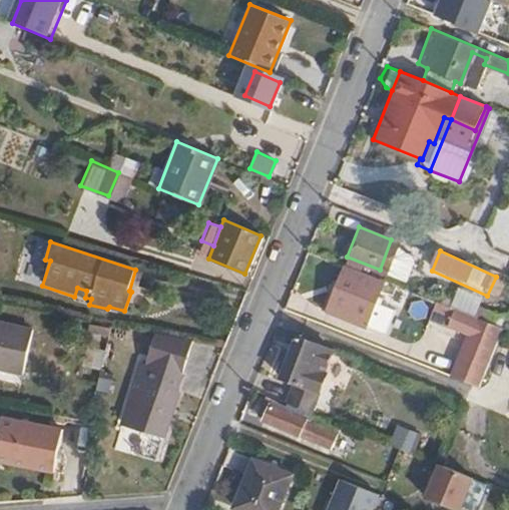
[(347,268),(329,313),(366,328),(384,284),(347,268)]
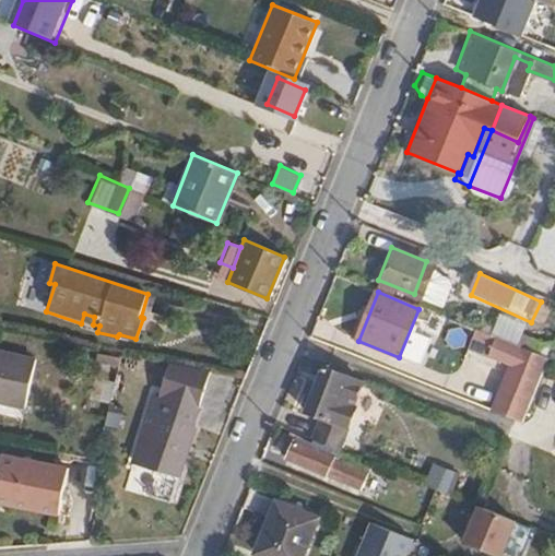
[(489,335),(475,330),(467,347),(483,354),(489,335)]
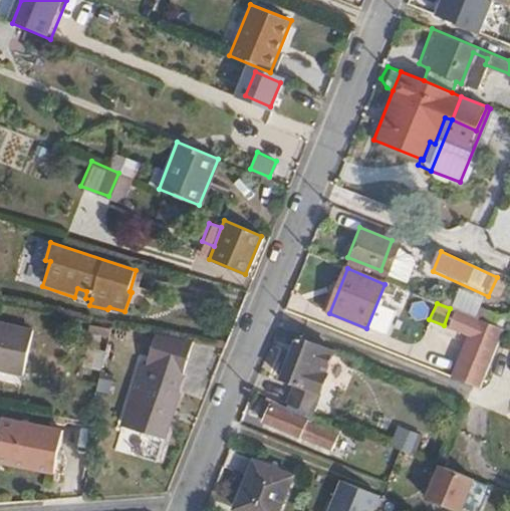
[(455,310),(450,308),(444,325),(448,327),(455,310)]
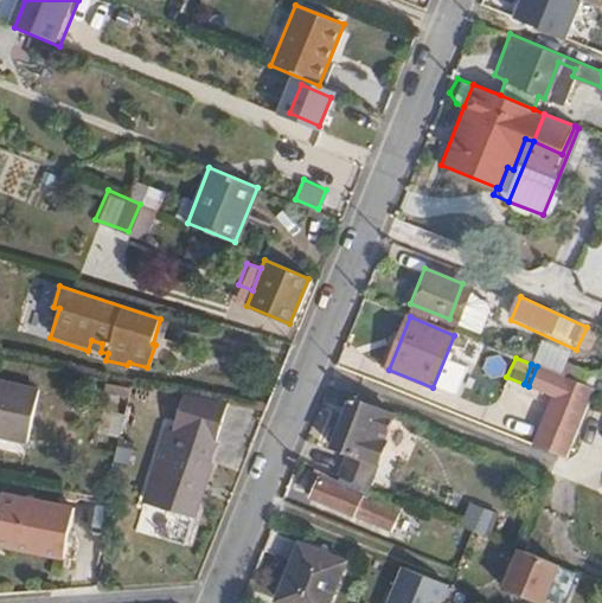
[(593,390),(537,366),(529,386),(552,396),(531,444),(564,459),(593,390)]
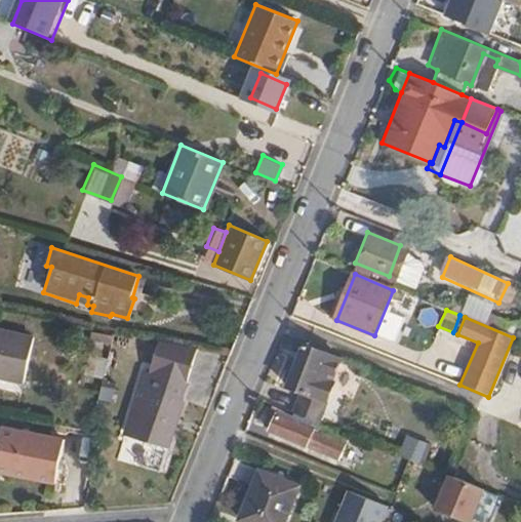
[(0,328),(0,375),(22,380),(33,335),(0,328)]
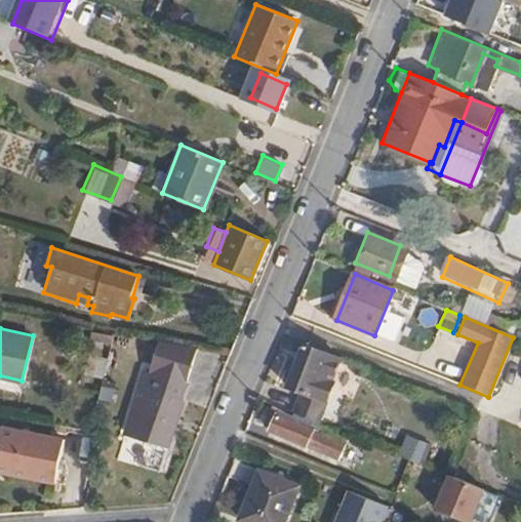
[(159,340),(149,373),(186,385),(196,349),(159,340)]
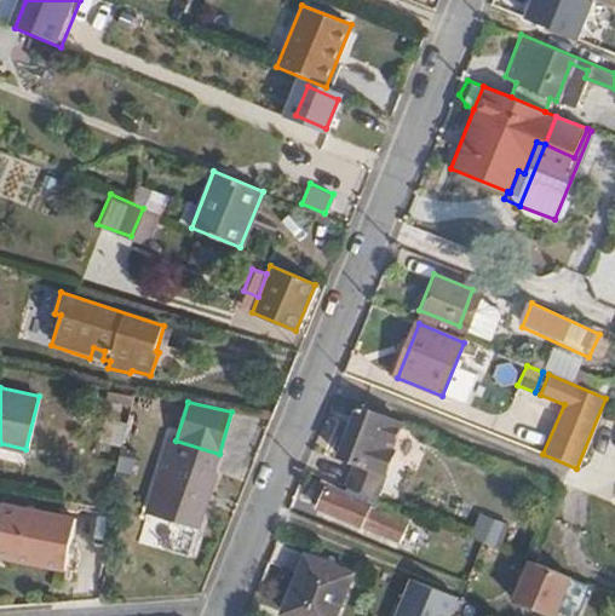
[(352,461),(344,485),(375,498),(394,452),(391,449),(385,447),(390,431),(397,435),(402,422),(357,403),(350,422),(344,436),(338,455),(352,461)]
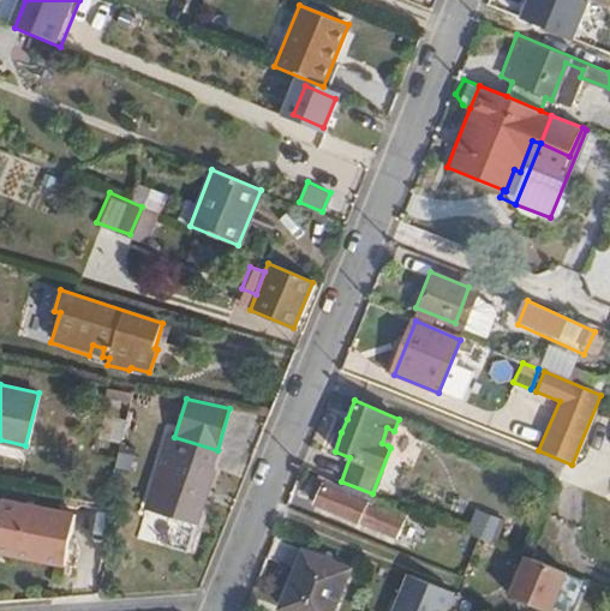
[(333,430),(341,432),(347,419),(339,415),(333,430)]
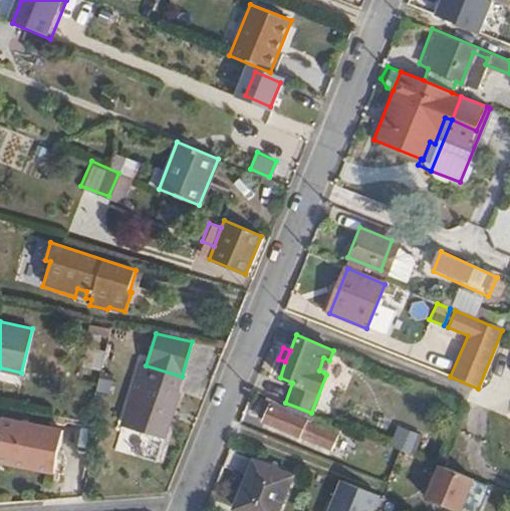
[(319,370),(324,372),(329,360),(323,357),(319,370)]
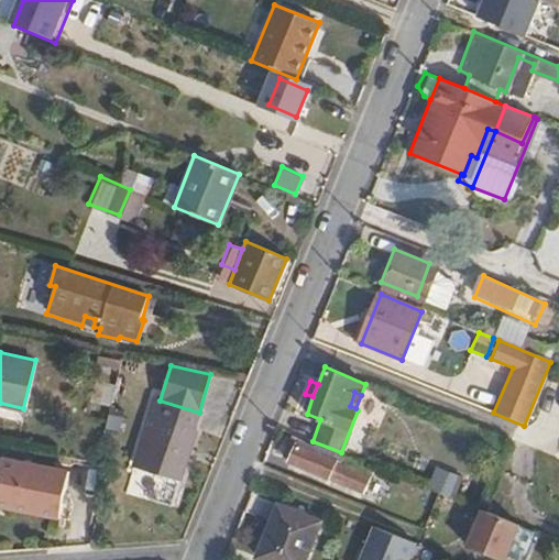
[(155,420),(141,469),(181,481),(195,434),(194,430),(199,413),(160,401),(153,398),(146,417),(155,420)]
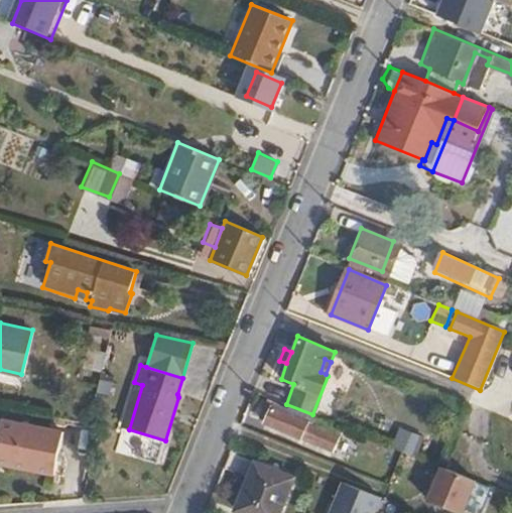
[(120,427),(129,429),(142,385),(134,382),(120,427)]
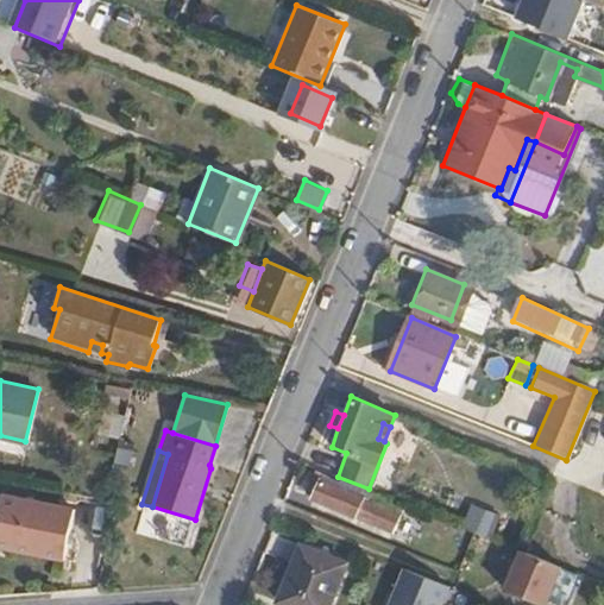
[(338,477),(316,467),(304,493),(391,531),(403,503),(369,489),(338,477)]
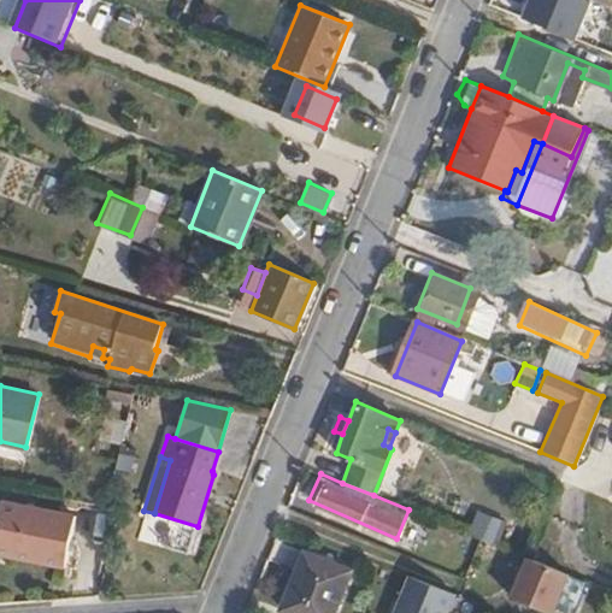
[(0,554),(63,567),(74,516),(0,499),(0,554)]
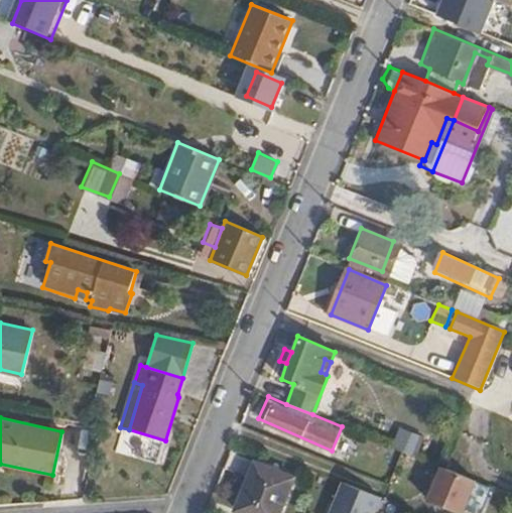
[(251,461),(232,506),(248,512),(273,512),(288,477),(251,461)]
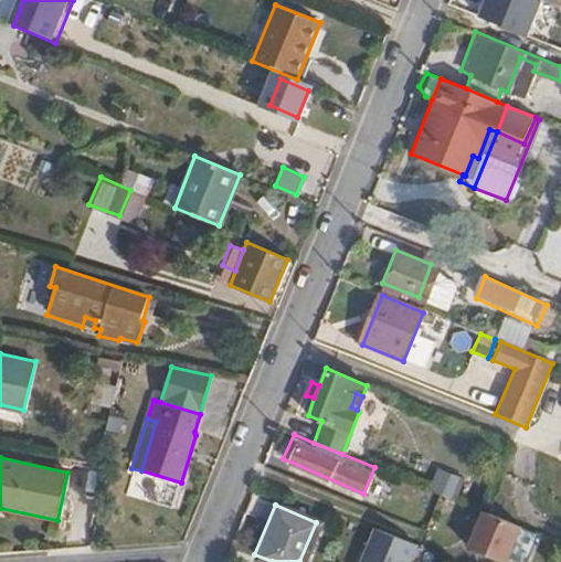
[(514,561),(527,530),(488,515),(473,552),(497,561),(514,561)]
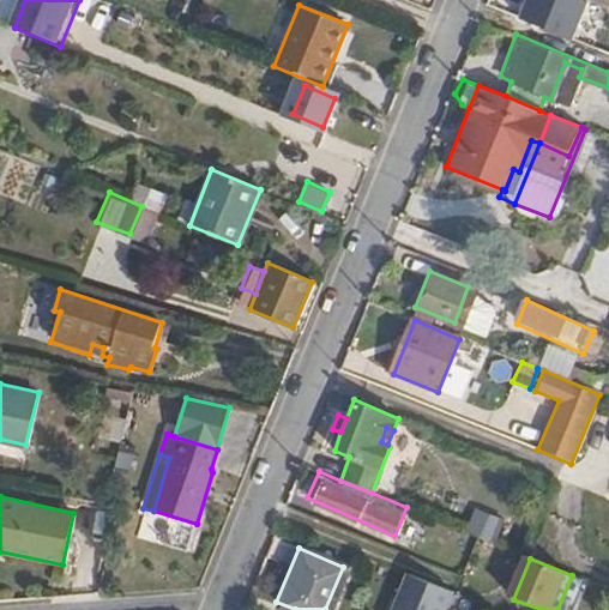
[(453,609),(459,596),(411,577),(396,609),(453,609)]
